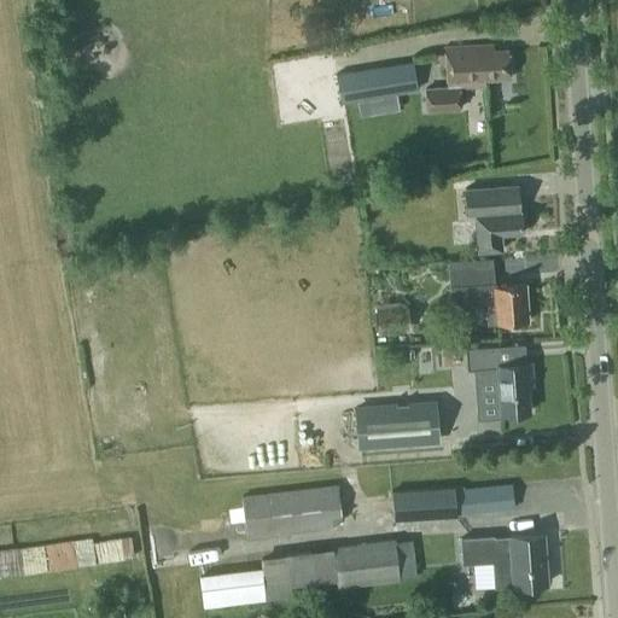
[(461,109),(460,87),(484,86),(484,80),(508,79),(506,50),(493,51),(493,45),(447,47),(448,85),(424,86),(425,110),(461,109)]
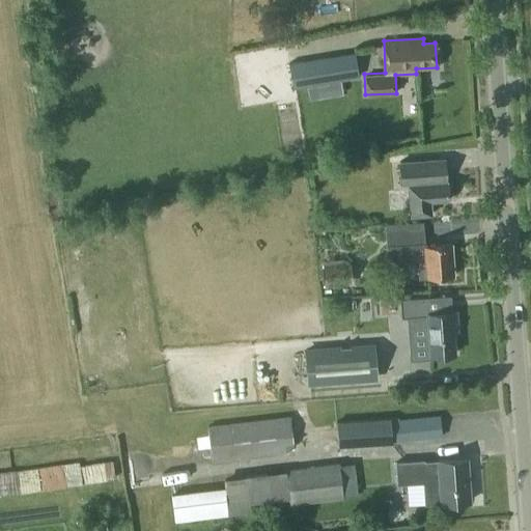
[(359,77),(356,52),(289,62),(294,87),(359,77)]
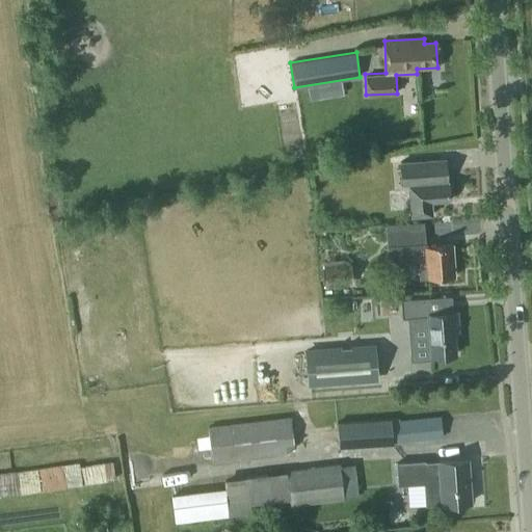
[(431,202),(447,201),(446,183),(447,183),(446,160),(401,162),(402,187),(409,186),(410,217),(432,216),(431,202)]
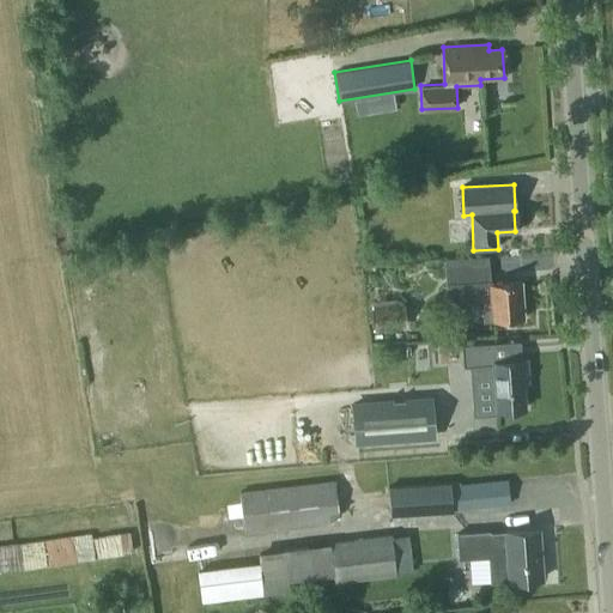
[(521,281),(492,283),(492,278),(447,281),(448,304),(481,302),(483,322),(522,320),(521,281)]
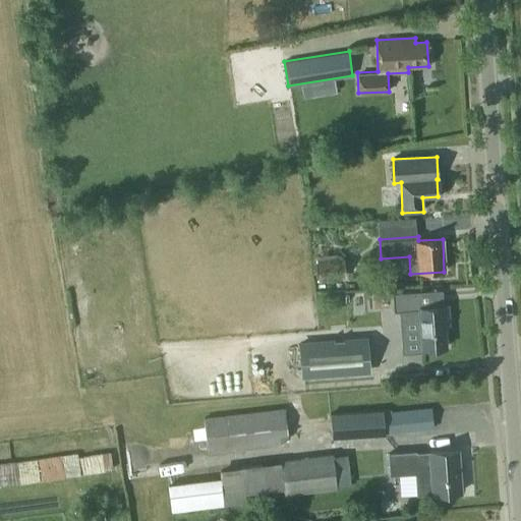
[(316,254),(316,258),(319,279),(345,278),(344,257),(341,257),(341,253),(316,254)]
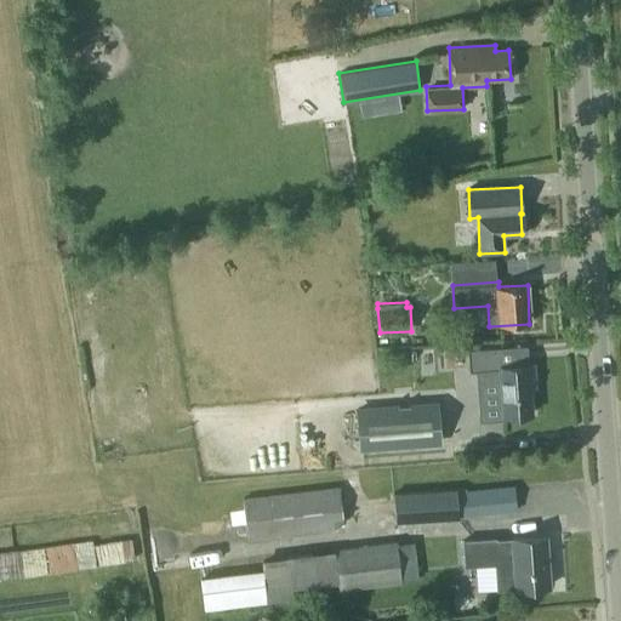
[(502,416),(533,414),(530,388),(535,388),(533,364),(502,366),(501,347),(468,349),(471,371),(478,371),(479,386),(500,385),(502,416)]
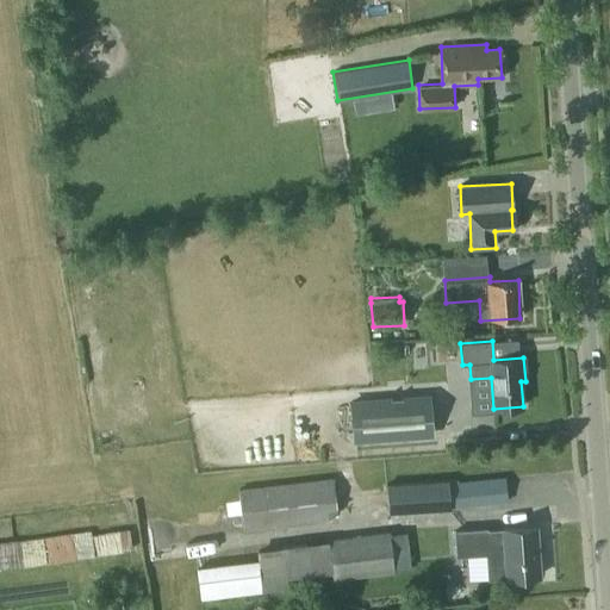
[(355,440),(431,434),(428,396),(352,402),(355,440)]
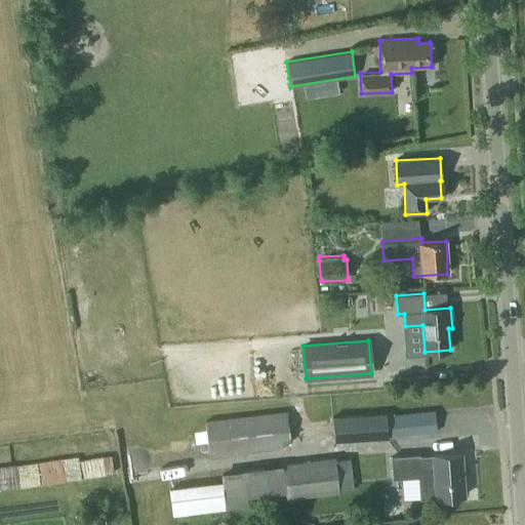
[(291,445),(287,410),(205,420),(210,455),(291,445)]
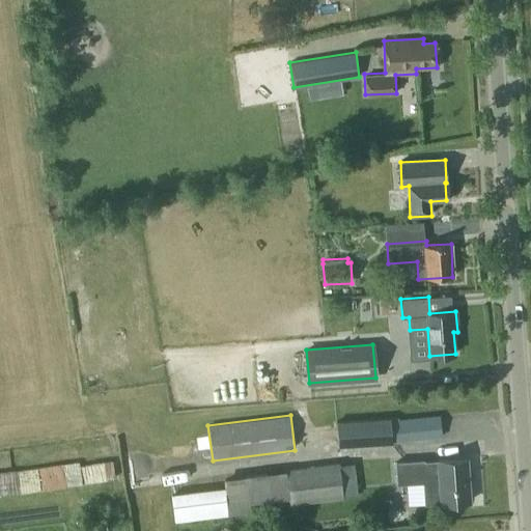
[(391,434),(398,434),(399,441),(442,437),(440,415),(397,418),(397,417),(336,421),(338,445),(392,442),(391,434)]
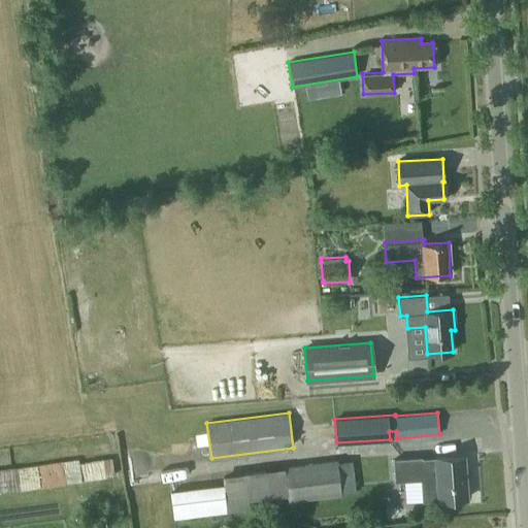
[(111,454),(78,459),(0,469),(0,492),(114,476),(111,454)]
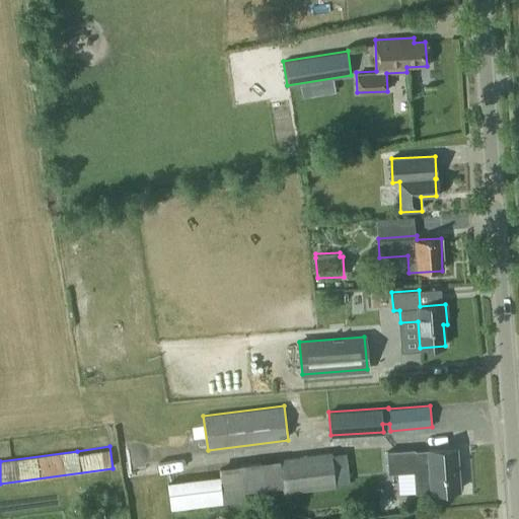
[(416,493),(431,492),(431,493),(459,490),(455,448),(427,450),(387,454),(389,472),(413,470),(416,493)]
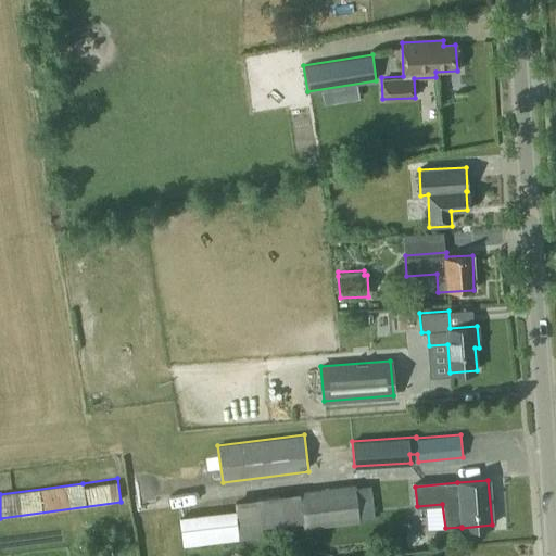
[(304,527),(359,521),(375,519),(370,484),(355,487),(355,483),(300,490),(300,493),(235,500),(236,512),(179,517),(182,544),(263,535),(262,526),(303,521),(304,527)]
